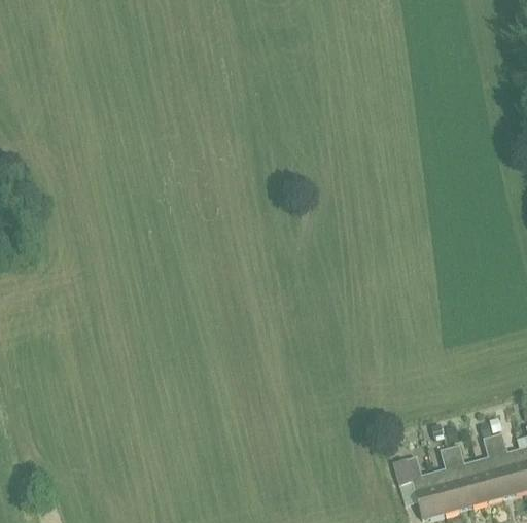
[(501,430),(498,417),(490,420),(493,432),(501,430)]
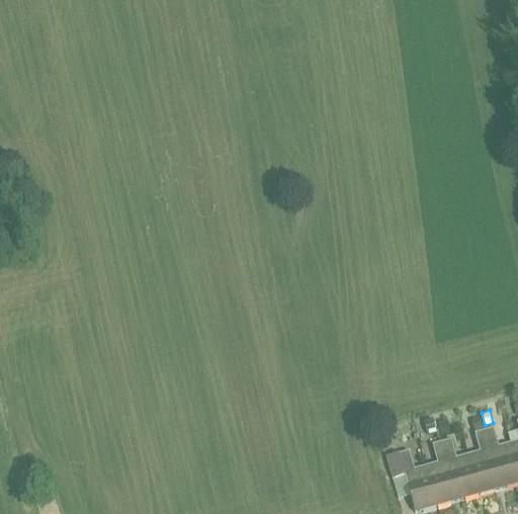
[(483,426),(479,413),(470,415),(475,429),(483,426)]
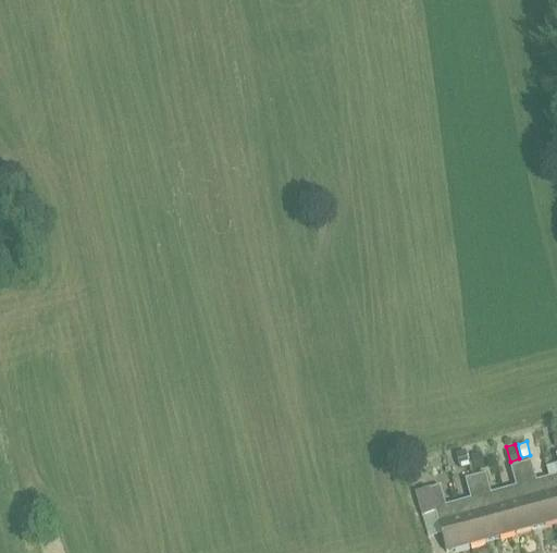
[(469,463),(467,451),(457,453),(460,465),(469,463)]
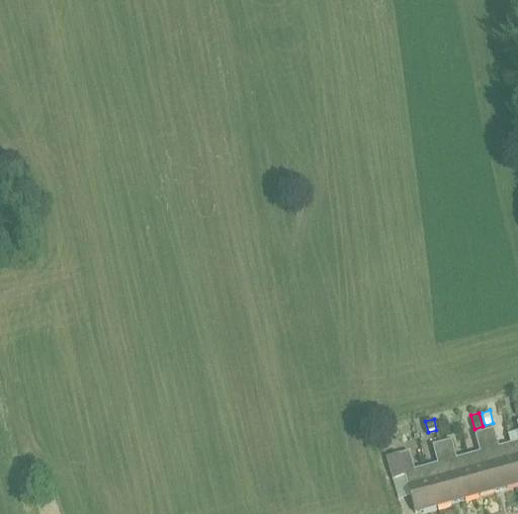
[(447,420),(439,422),(442,433),(450,432),(447,420)]
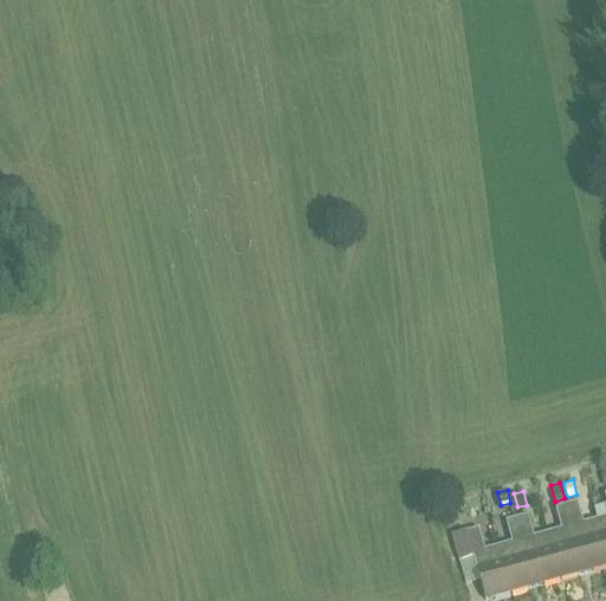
[(605,563),(605,545),(598,517),(584,521),(578,499),(567,502),(586,569),(605,563)]
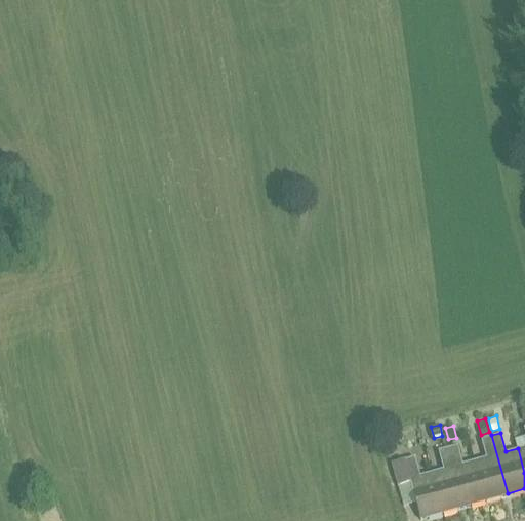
[(486,456),(475,459),(486,499),(508,493),(491,435),(481,438),(486,456)]
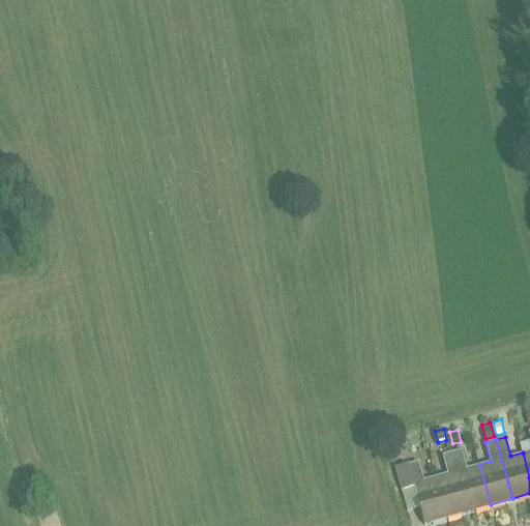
[(462,448),(452,450),(469,510),(491,504),(479,464),(467,467),(462,448)]
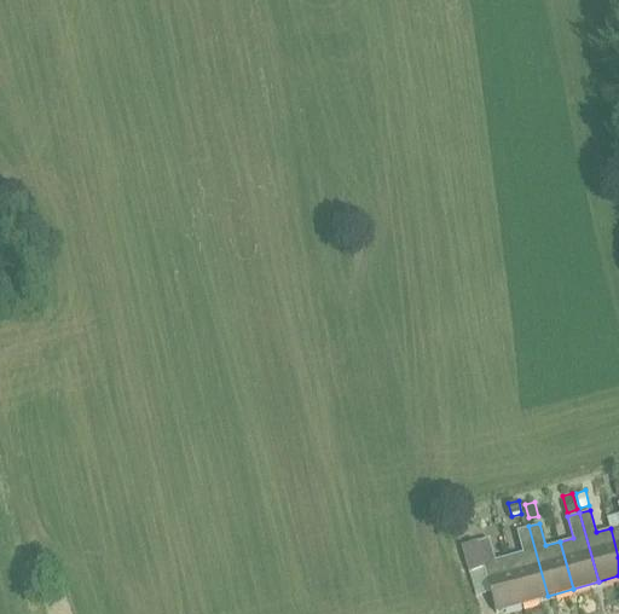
[(522,602),(548,596),(528,526),(516,529),(522,551),(509,555),(522,602)]
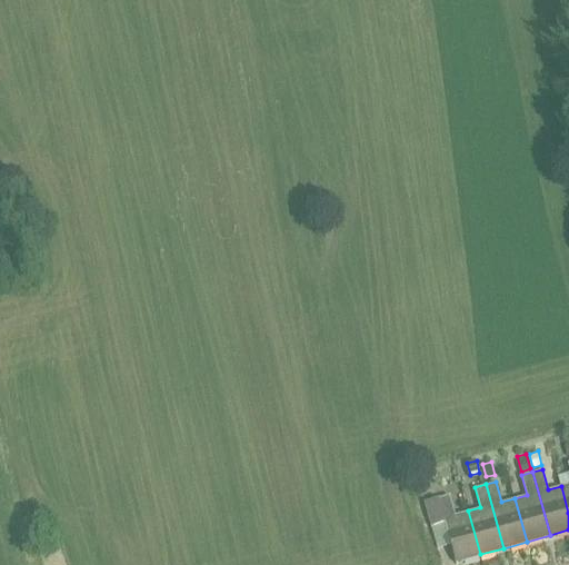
[(480,554),(468,511),(456,514),(450,494),(425,501),(431,525),(445,521),(456,561),(480,554)]
